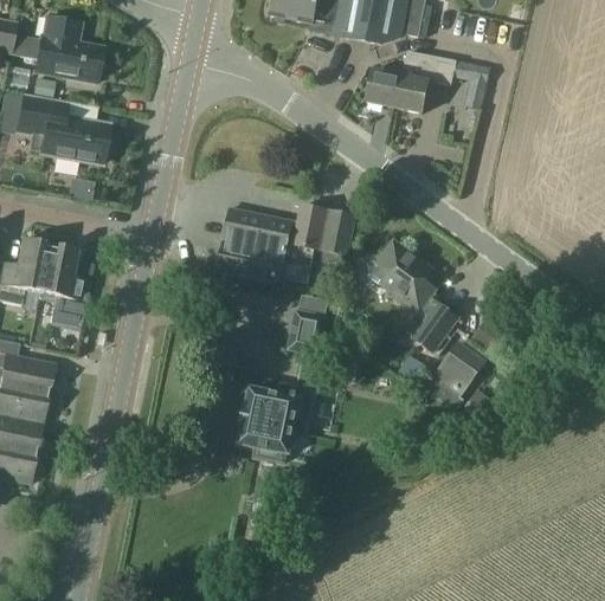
[(272,0),(270,13),(310,21),(309,30),(333,34),(334,28),(335,28),(334,33),(383,43),(401,36),(403,32),(419,36),(426,1),(420,0),(272,0)]
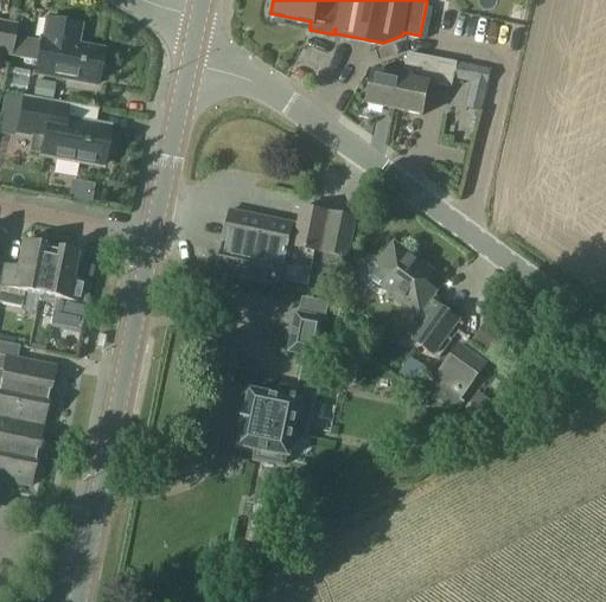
[(39,36),(33,71),(95,82),(96,71),(101,69),(102,59),(99,56),(101,46),(76,42),(80,23),(70,21),(68,17),(57,15),(53,19),(44,18),(40,36),(39,36)]
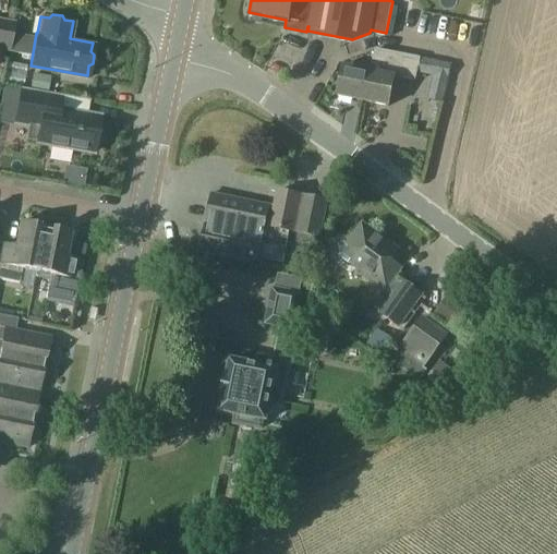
[(12,21),(0,19),(0,47),(8,48),(12,21)]
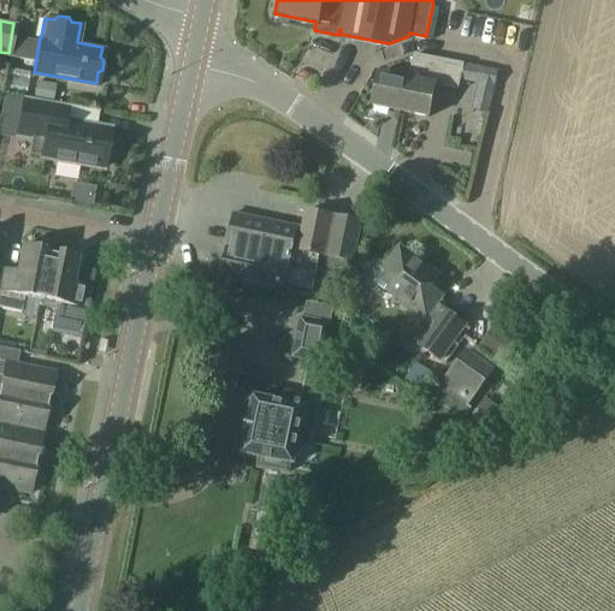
[(414,52),(411,71),(414,65),(430,69),(433,54),(417,51),(414,52)]
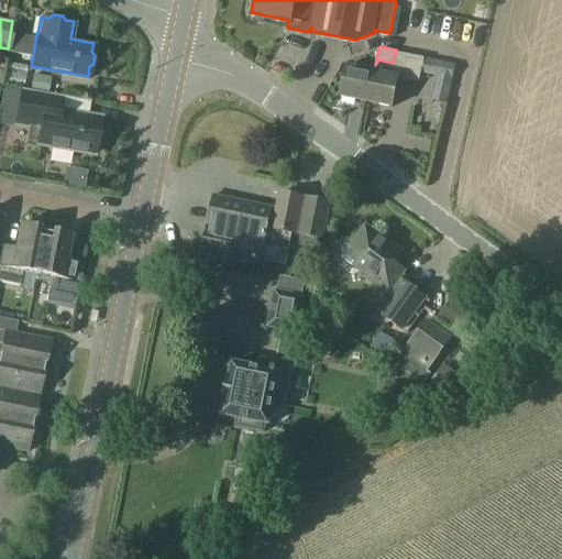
[(372,69),(366,98),(392,103),(398,74),(419,78),(425,56),(396,50),(393,63),(378,59),(375,65),(374,69),(372,69)]
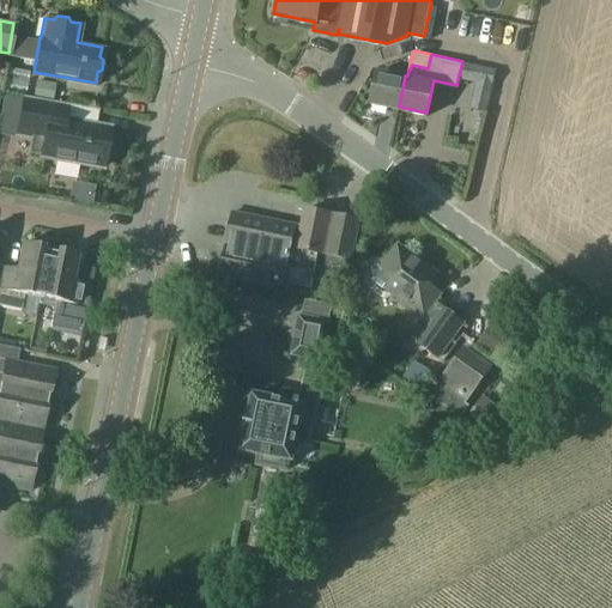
[(399,107),(405,76),(377,70),(371,102),(399,107)]
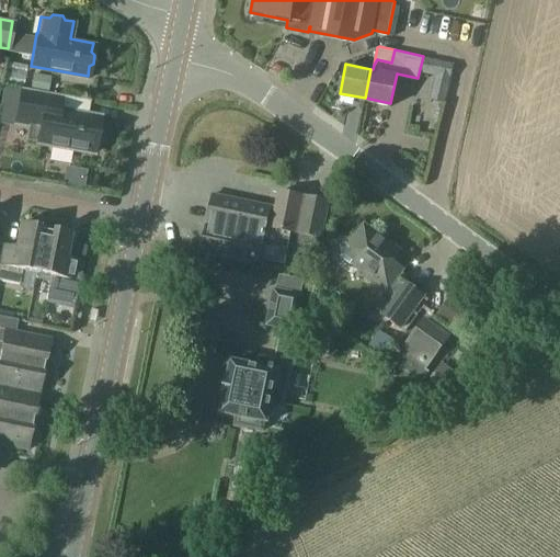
[(26,137),(37,138),(37,140),(92,150),(93,144),(101,136),(102,132),(98,122),(99,115),(57,108),(59,93),(22,87),(15,121),(30,123),(26,137)]
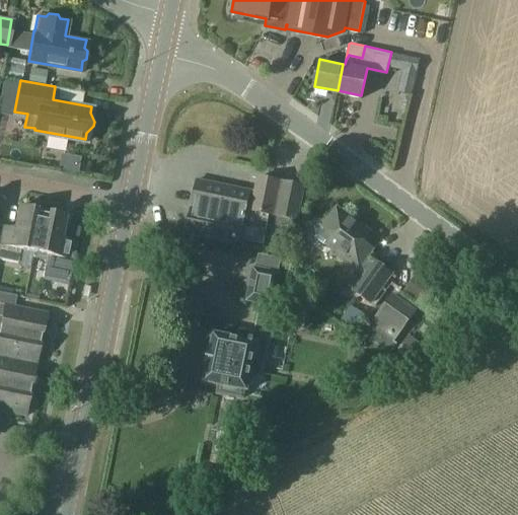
[(259,174),(255,189),(197,176),(186,231),(240,242),(240,240),(284,249),(290,216),(298,218),(305,184),(259,174)]
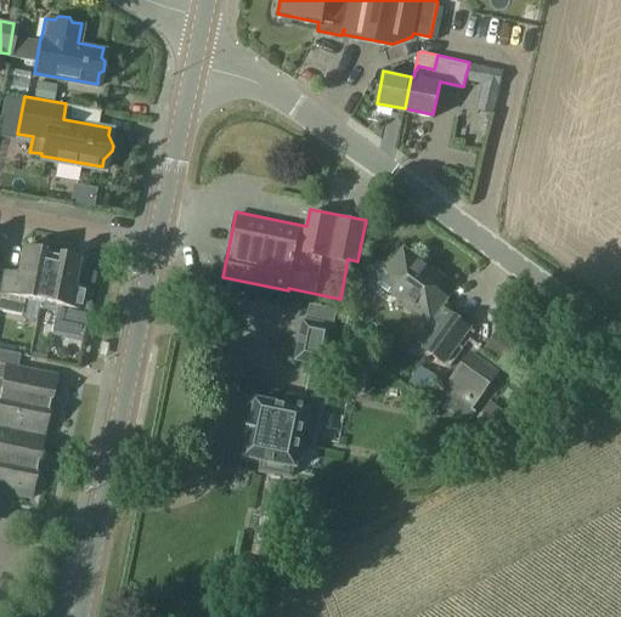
[(40,306),(50,254),(41,253),(43,249),(21,245),(16,272),(3,270),(0,283),(0,309),(21,313),(24,296),(39,300),(39,305),(40,306)]
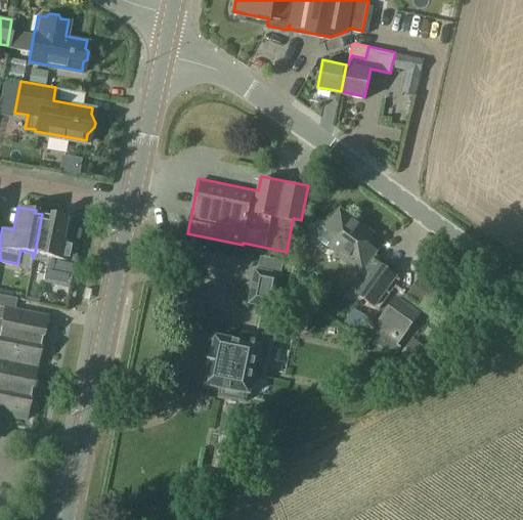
[(379,263),(371,258),(377,249),(366,242),(374,231),(341,208),(328,226),(338,233),(331,244),(372,273),(358,292),(361,294),(344,318),(357,328),(396,273),(380,261),(379,263)]
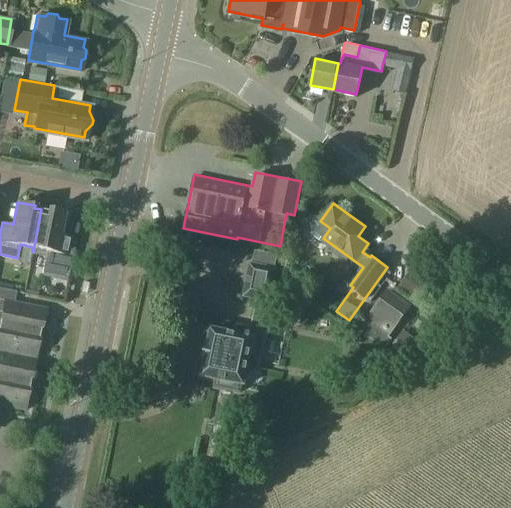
[(41,209),(33,252),(45,254),(42,271),(68,276),(76,237),(60,233),(64,211),(47,208),(47,210),(41,209)]
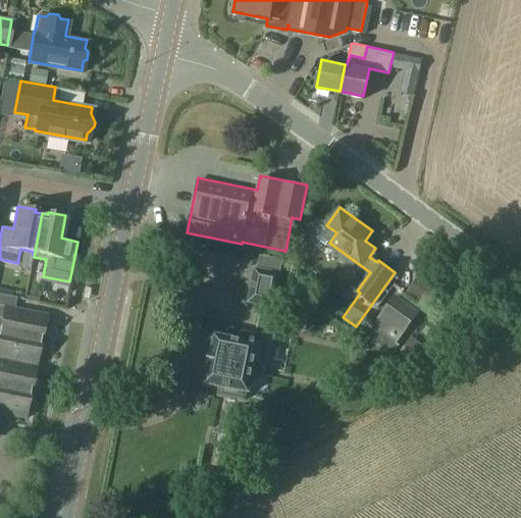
[(220,385),(219,394),(244,398),(245,391),(249,391),(254,363),(262,365),(281,272),(255,267),(249,300),(260,302),(254,333),(242,331),(241,340),(215,334),(212,352),(209,351),(206,364),(209,365),(205,382),(220,385)]
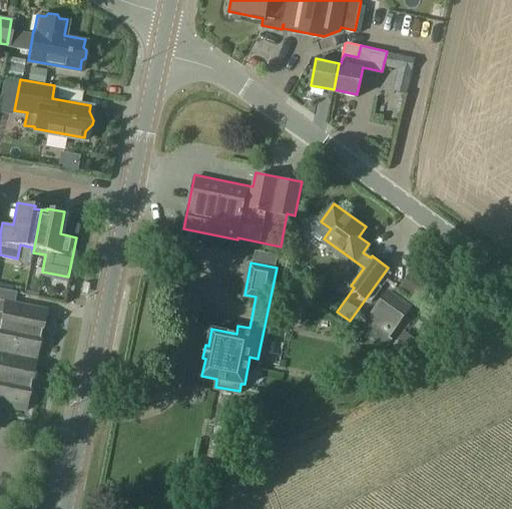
[(0,311),(0,325),(40,334),(45,308),(14,302),(16,291),(0,287),(0,298),(4,300),(1,311),(0,311)]
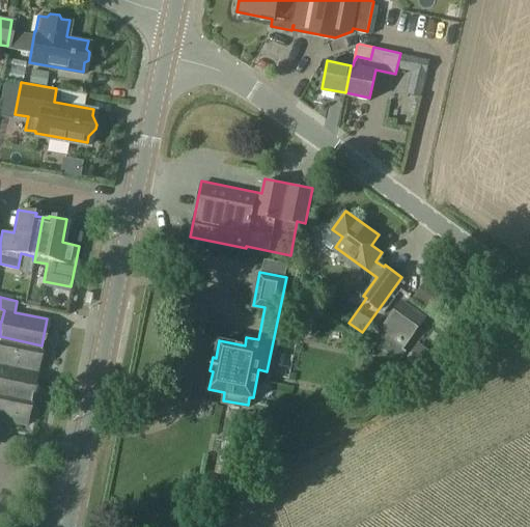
[(400,360),(407,350),(403,348),(425,316),(401,300),(381,329),(372,340),(400,360)]
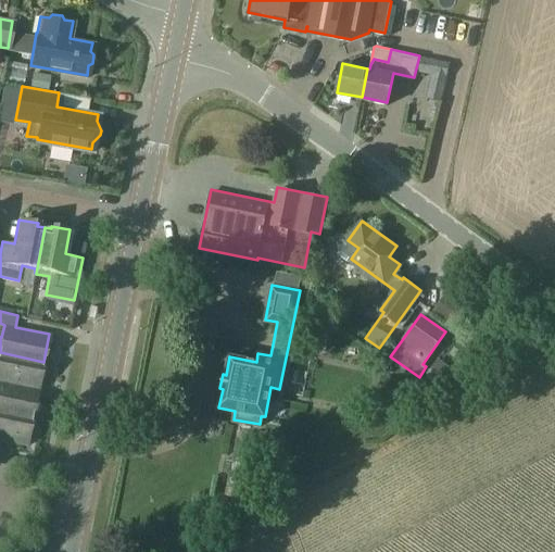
[(0,380),(38,389),(43,362),(0,352),(0,380)]
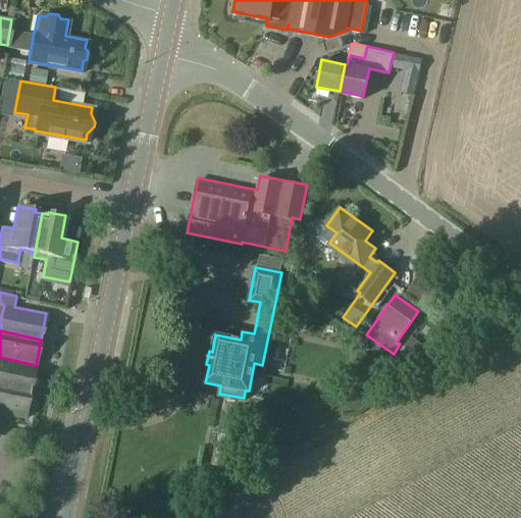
[(420,369),(429,357),(426,354),(429,350),(411,335),(398,352),(420,369)]
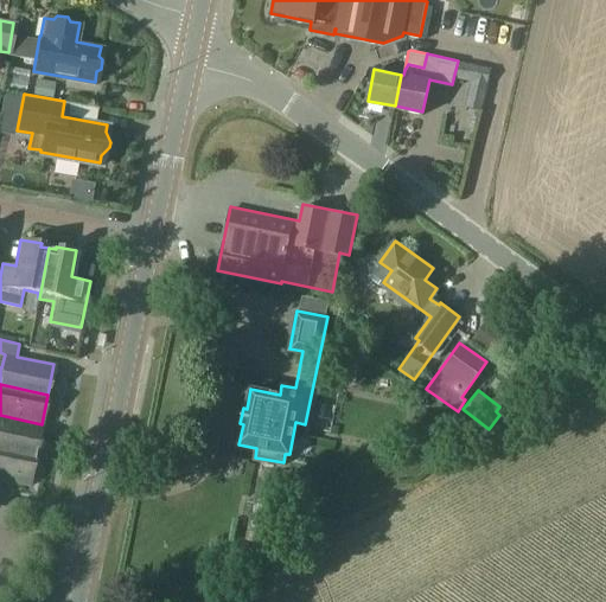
[(0,446),(36,454),(42,424),(0,415),(0,446)]
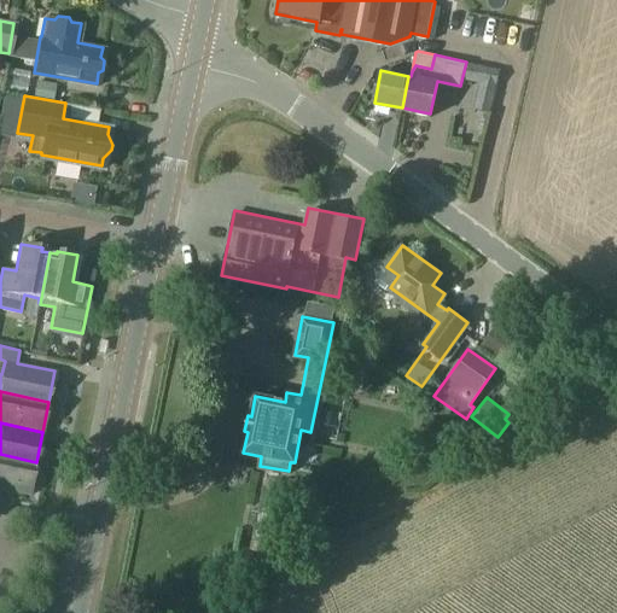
[(0,486),(30,494),(36,462),(0,454),(0,486)]
